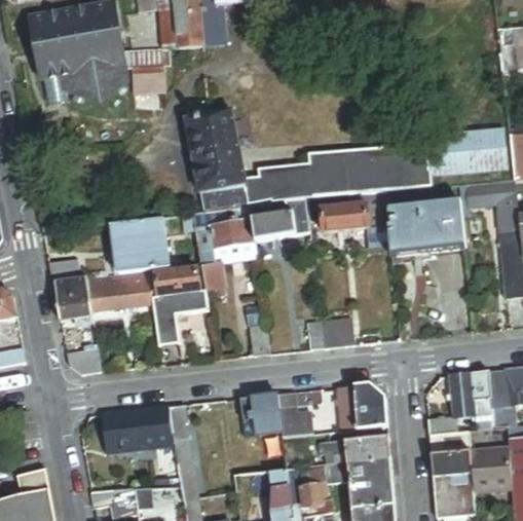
[(114,13),(112,0),(107,0),(29,14),(41,80),(42,80),(46,103),(64,100),(63,91),(101,105),(127,81),(114,13)]
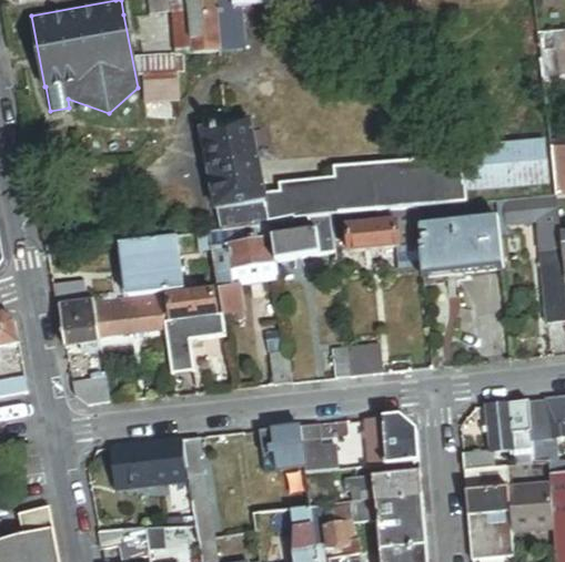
[(172,6),(171,0),(148,0),(150,9),(172,6)]
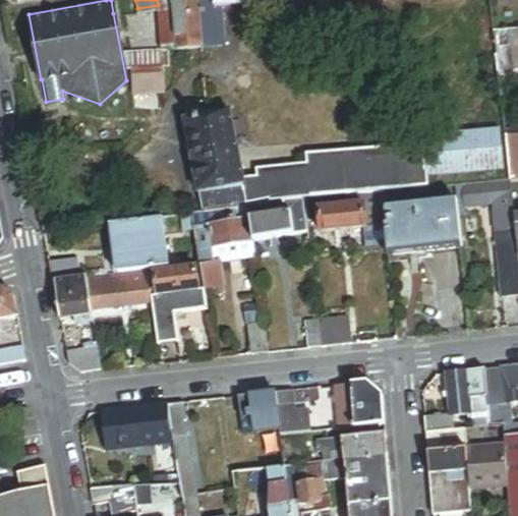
[(157,0),(158,5),(161,48),(200,45),(196,0),(157,0)]
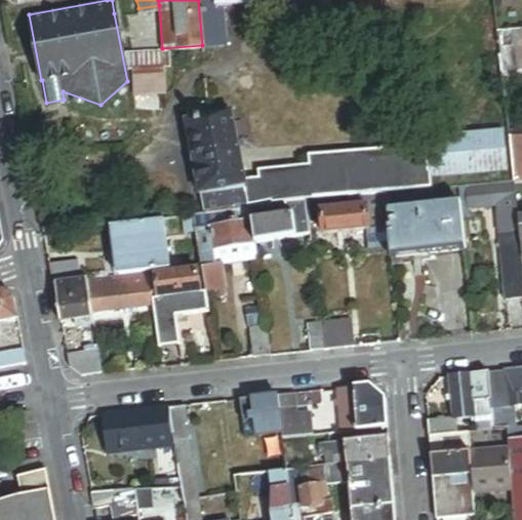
[(198,0),(202,45),(226,43),(223,3),(223,0),(293,0),(319,0),(319,1),(336,0),(198,0)]
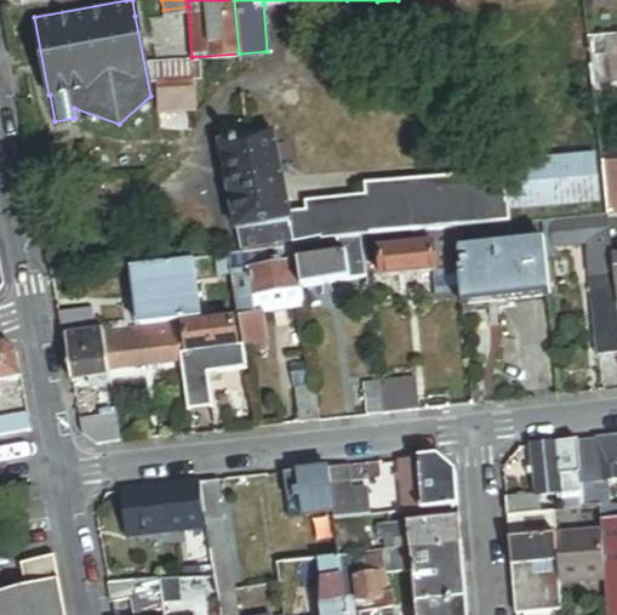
[(616,30),(586,34),(587,53),(607,51),(611,79),(616,78),(616,30)]
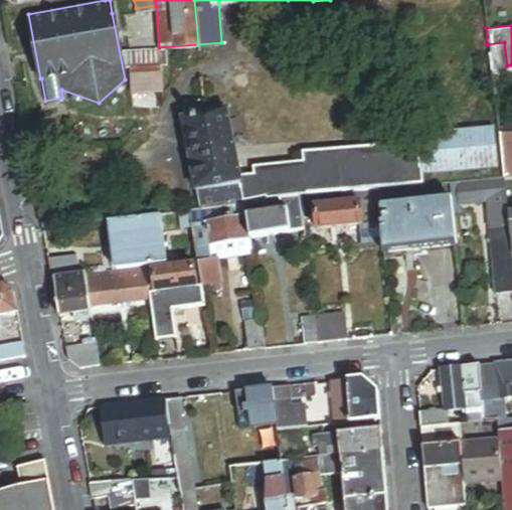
[(504,42),(487,44),(490,67),(507,65),(504,42)]
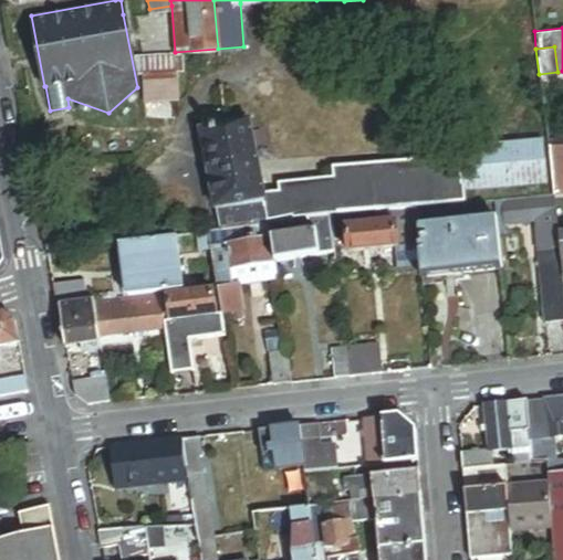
[(226,120),(222,105),(199,108),(201,125),(198,126),(210,207),(211,207),(215,226),(263,221),(266,221),(264,217),(260,190),(249,117),(226,120)]
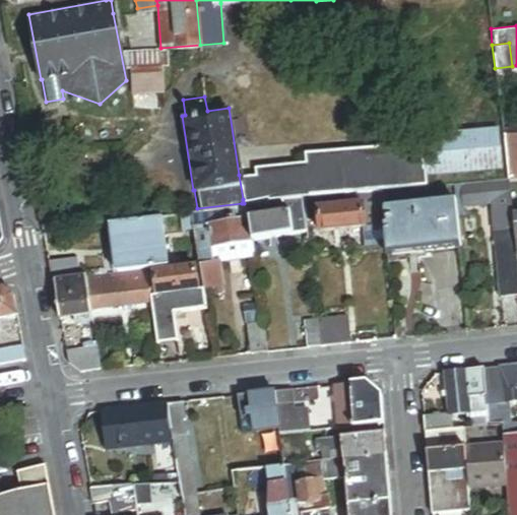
[(422,141),(425,173),(500,166),(497,129),(421,136),(422,141)]
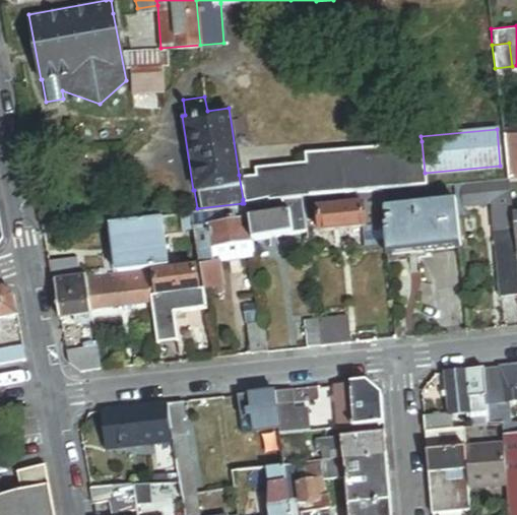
[(516,134),(502,136),(507,178),(508,183),(516,181),(516,134)]
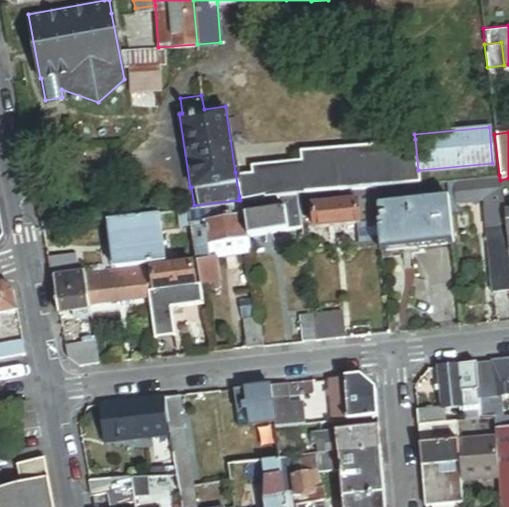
[(418,170),(415,139),(298,148),(299,158),(249,162),(250,171),(235,172),(239,196),(263,194),(263,195),(304,192),(304,190),(419,181),(418,170)]
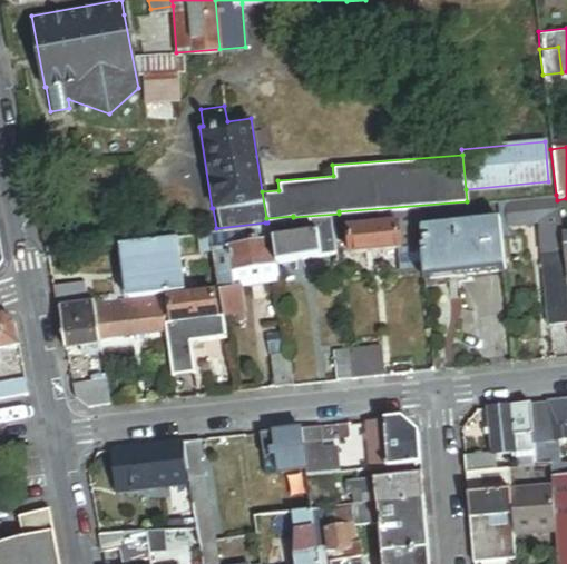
[(557,200),(556,195),(496,200),(497,217),(498,223),(505,223),(538,219),(558,217),(557,200)]
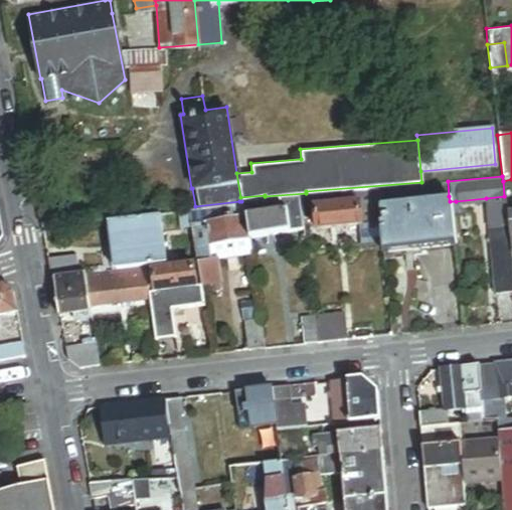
[(378,203),(377,188),(311,194),(314,217),(316,228),(357,223),(380,221),(378,203)]
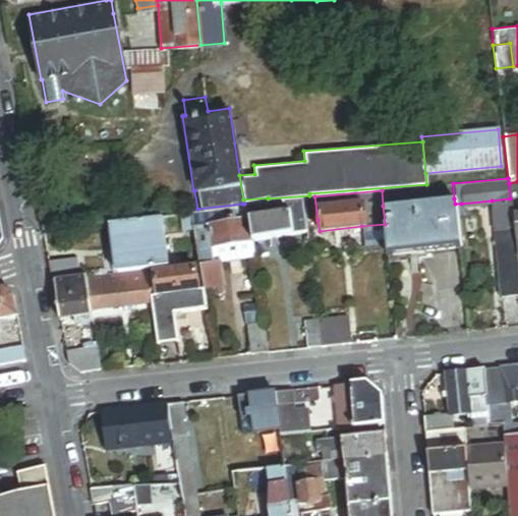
[(318,220),(314,196),(299,197),(303,221),(318,220)]
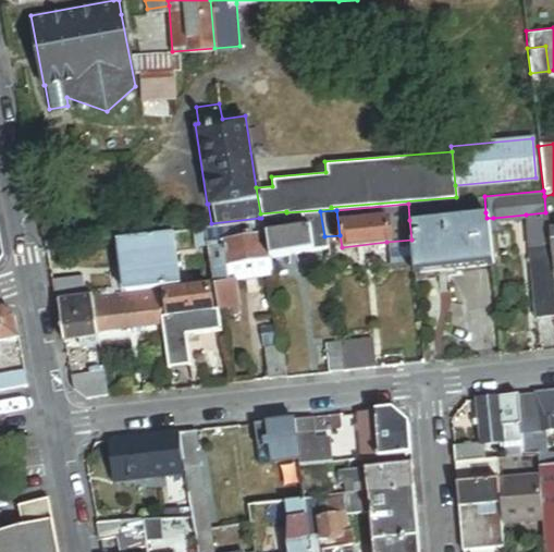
[(324,236),(320,211),(261,218),(259,218),(265,256),(325,248),(324,236)]
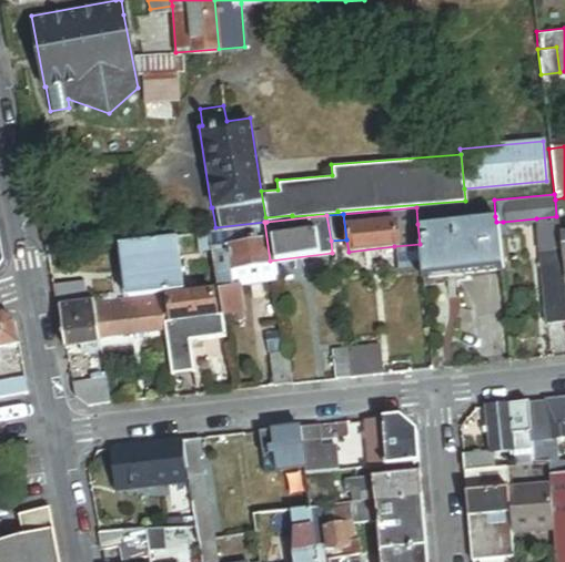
[(496,222),(495,216),(417,224),(420,244),(422,265),(423,274),(470,269),(501,265),(497,232),(496,222)]
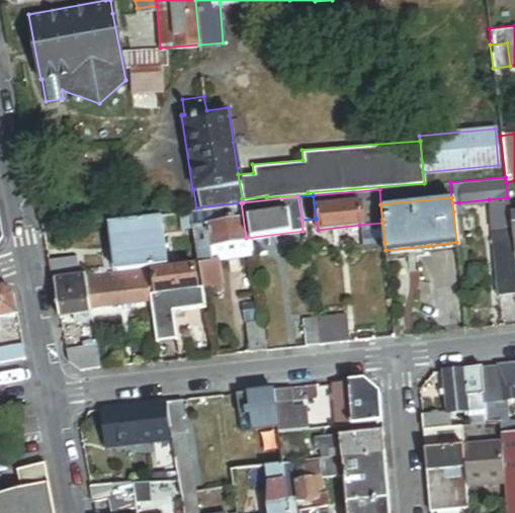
[(509,211),(507,197),(489,199),(499,293),(514,291),(514,269),(513,253),(509,211)]
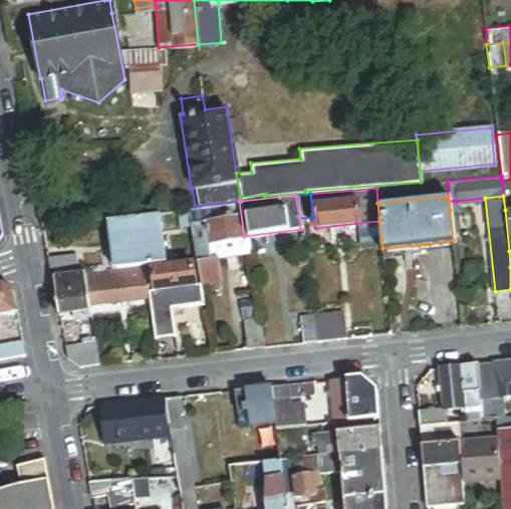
[(244,236),(239,201),(195,206),(188,207),(196,258),(211,256),(208,241),(244,236)]
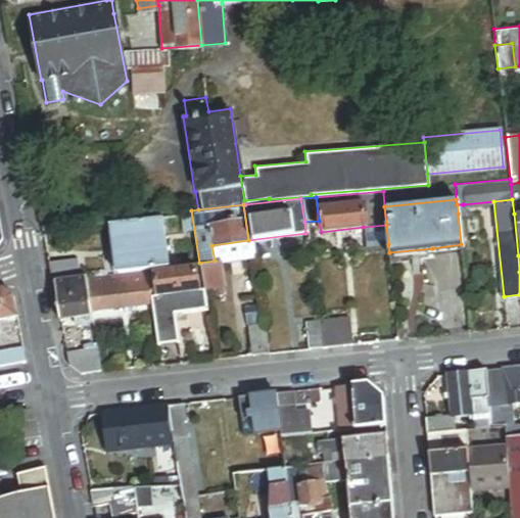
[(168,264),(160,215),(110,222),(110,226),(113,247),(123,245),(126,270),(146,267),(153,266),(168,264)]
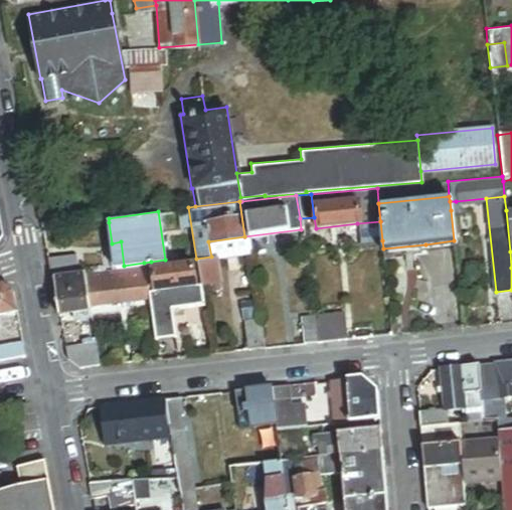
[(382,240),(380,221),(357,223),(359,243),(382,240)]
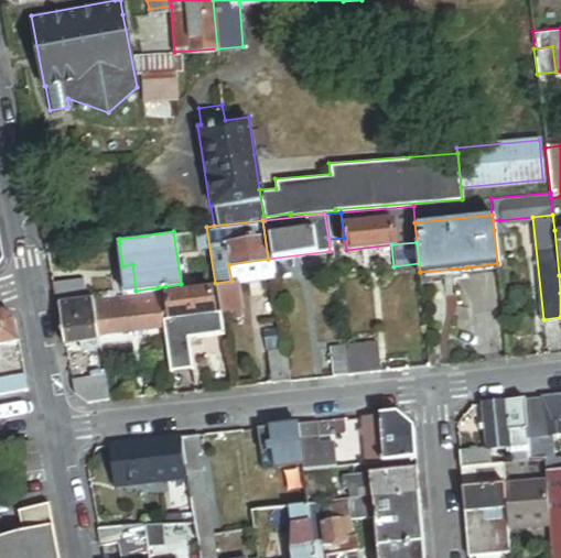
[(122,266),(119,243),(114,244),(119,287),(125,286),(122,266)]
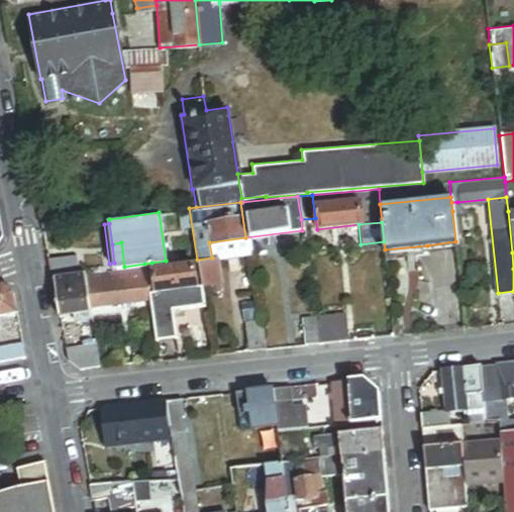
[(245,237),(209,242),(212,258),(197,260),(198,269),(201,283),(219,280),(216,258),(248,253),(245,237)]
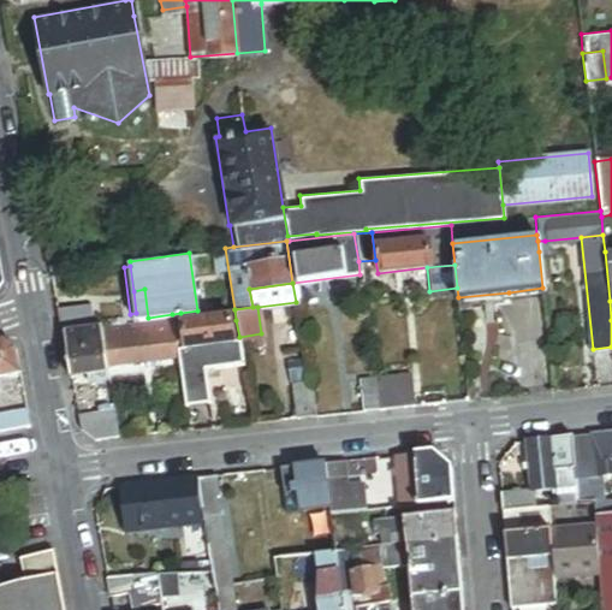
[(137,319),(148,318),(144,289),(134,291),(136,313),(137,319)]
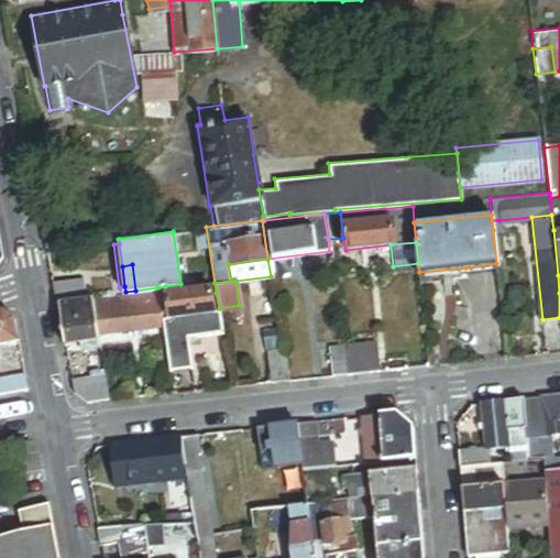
[(467,275),(465,267),(419,272),(420,281),(467,275)]
